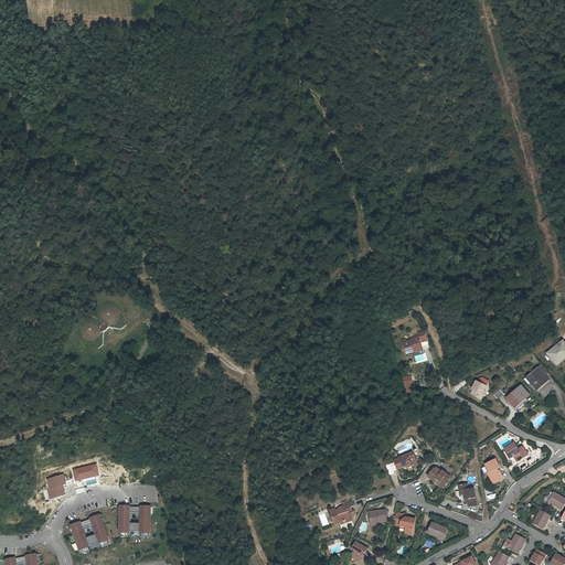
[(105,320),(96,327),(100,332),(108,326),(105,320)]
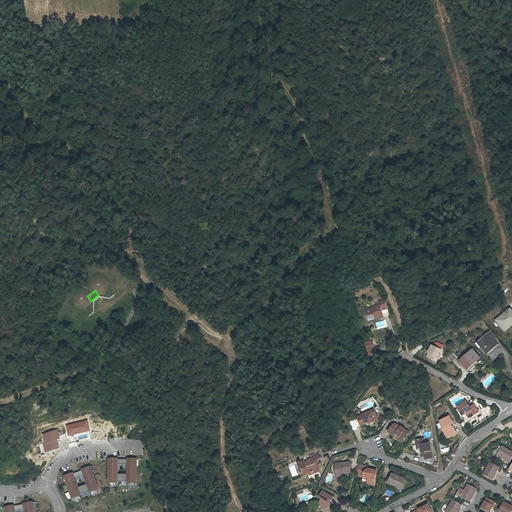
[(368,320),(376,317),(375,315),(383,313),(382,309),(381,308),(387,306),(385,299),(379,301),(380,303),(372,305),(372,307),(364,309),(367,318),(368,320)]
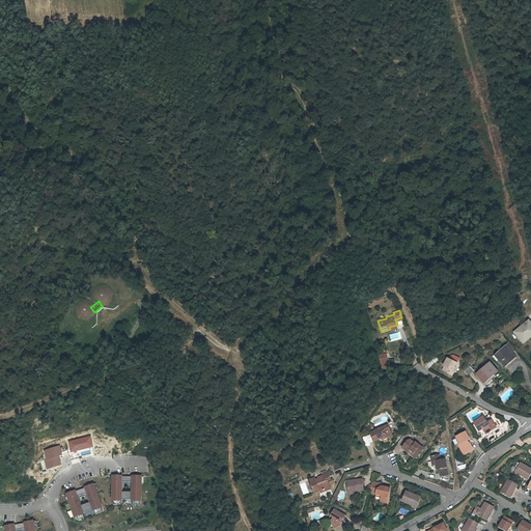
[(530,325),(529,322),(522,328),(514,334),(523,344),(527,340),(525,338),(530,333),(530,325)]
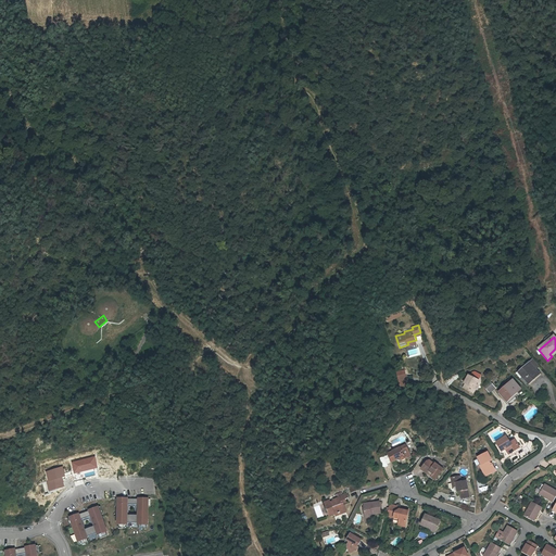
[(531,361),(528,364),(534,371),(538,368),(531,361)]
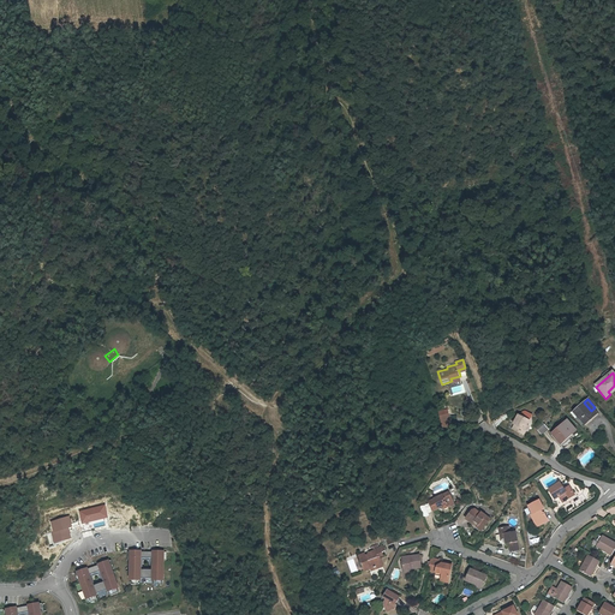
[(584,402),(572,413),(584,427),(596,416),(591,411),(584,402)]
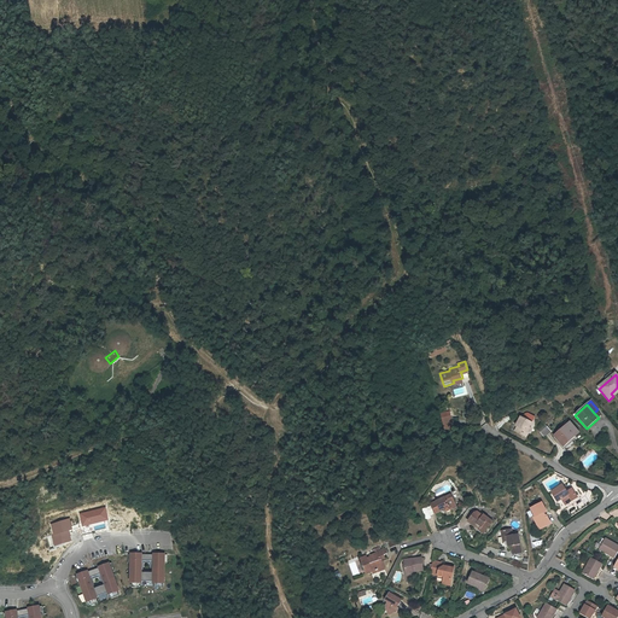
[(449,412),(439,413),(441,421),(443,421),(444,421),(450,420),(449,412)]
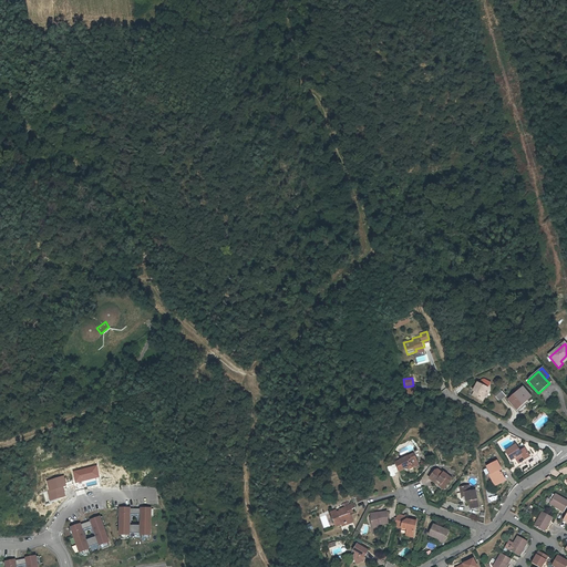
[(477,382),(476,382),(471,390),(472,391),(470,394),(480,401),(482,397),(481,397),(486,388),(477,382)]
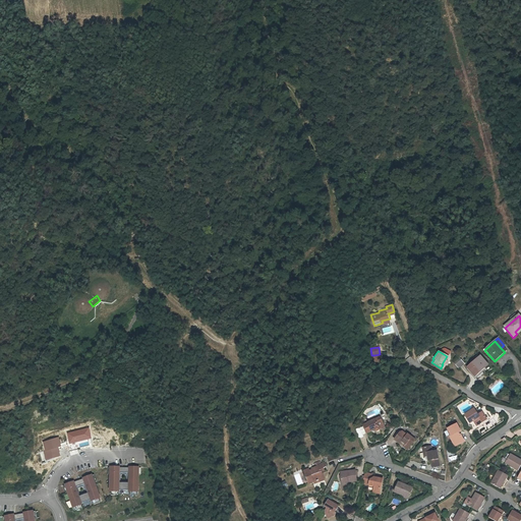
[(373,355),(371,355),(372,361),(381,362),(380,354),(374,355),(373,355)]
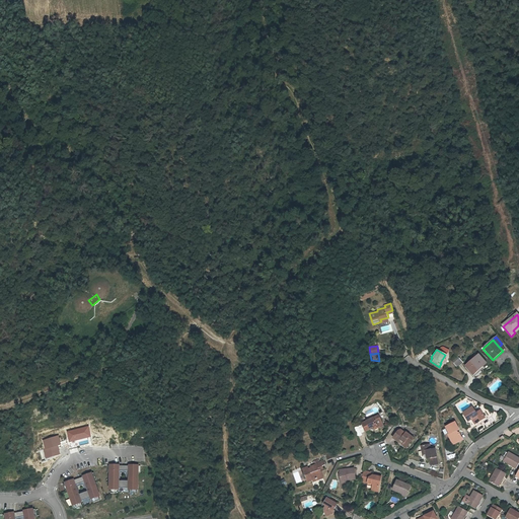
[(477,356),(471,361),(479,370),(486,365),(477,356)]
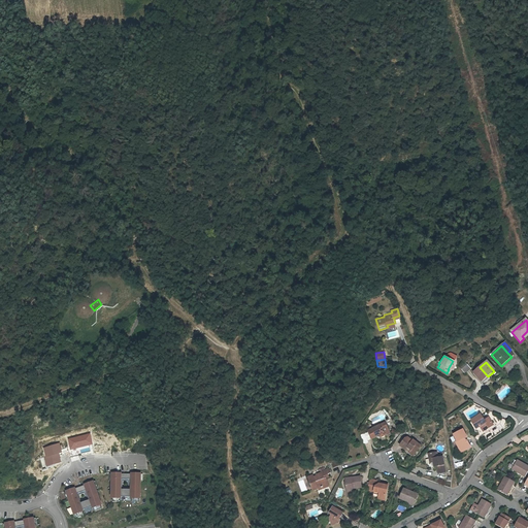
[(469,369),(464,363),(459,367),(464,373),(469,369)]
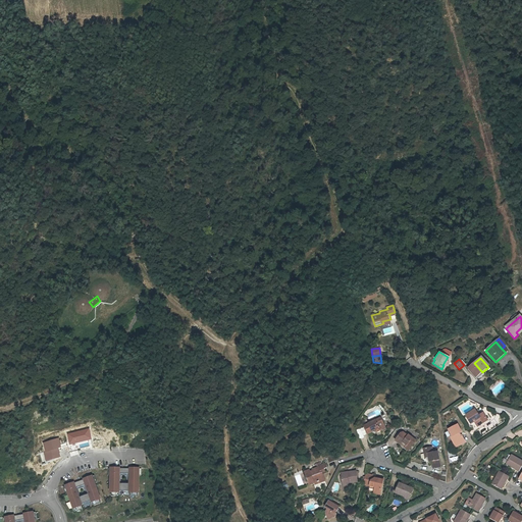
[(482,372),(474,363),(467,368),(474,377),(480,372),(481,373),(482,372)]
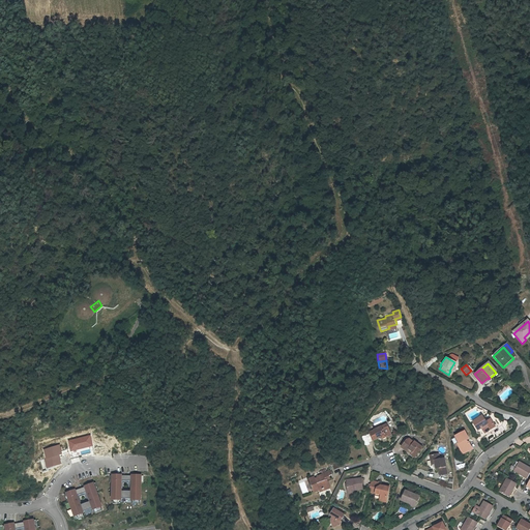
[(477,432),(481,430),(484,434),(496,428),(491,418),(486,421),(481,415),(471,422),(477,432)]
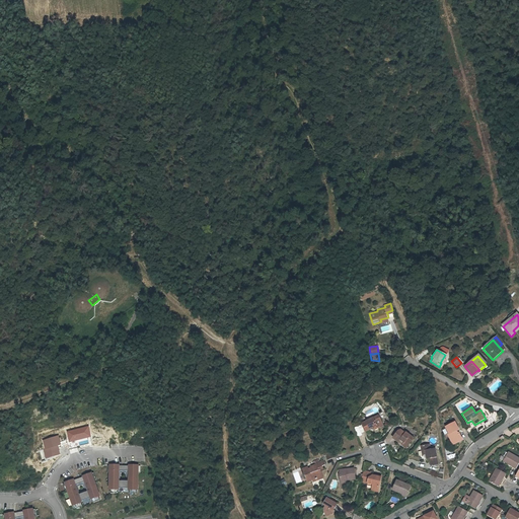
[(367,430),(371,429),(374,427),(375,429),(375,430),(379,428),(378,425),(383,423),(380,416),(364,422),(367,430)]
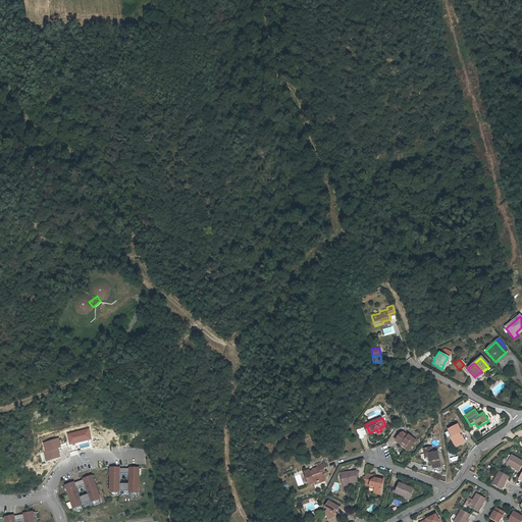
[(450,438),(455,449),(465,442),(461,433),(462,433),(458,424),(447,429),(451,437),(450,438)]
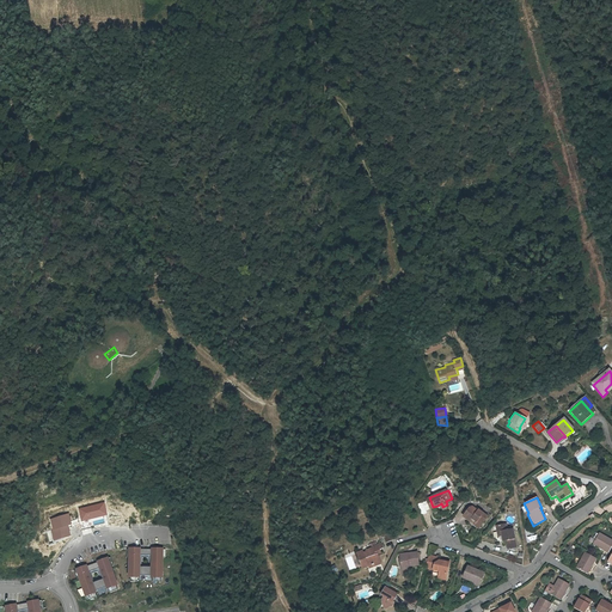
[(104,502),(79,508),(81,521),(108,515),(104,502)]
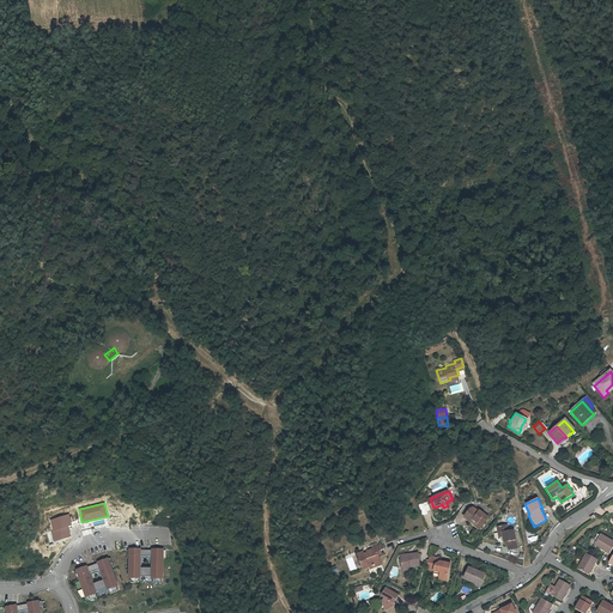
[(477,522),(477,523),(481,528),(490,517),(480,510),(479,511),(474,508),(472,508),(465,517),(471,522),(472,521),(473,522),(474,521),(477,522)]
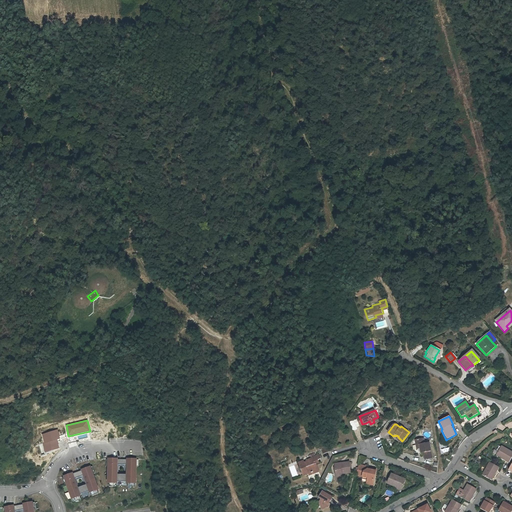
[(43,443),(45,452),(59,448),(57,439),(60,439),(58,429),(42,434),(44,442),(43,443)]
